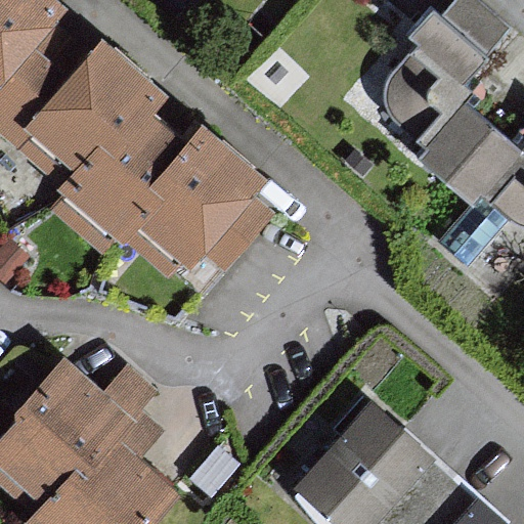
[(55,0),(0,0),(0,72),(26,42),(45,18),(58,3),(55,0)]
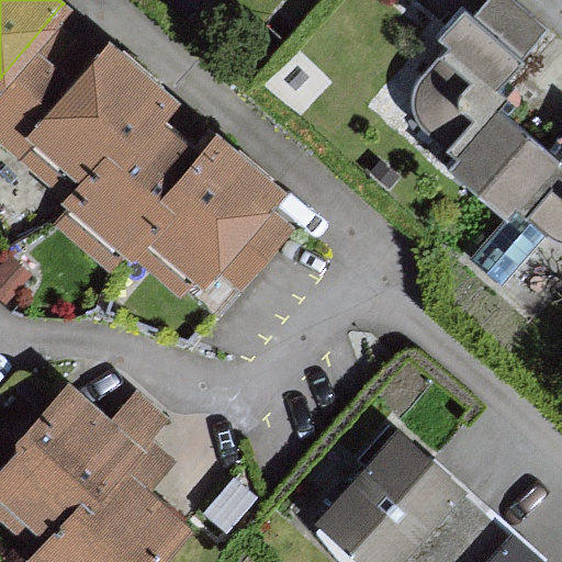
[(457,155),(449,164),(476,187),(524,132),(492,104),(502,93),(493,86),(544,26),(513,0),(487,0),(473,17),(463,8),(439,36),(448,44),(417,78),(413,87),(412,97),(412,108),(416,117),(426,128),(457,155)]
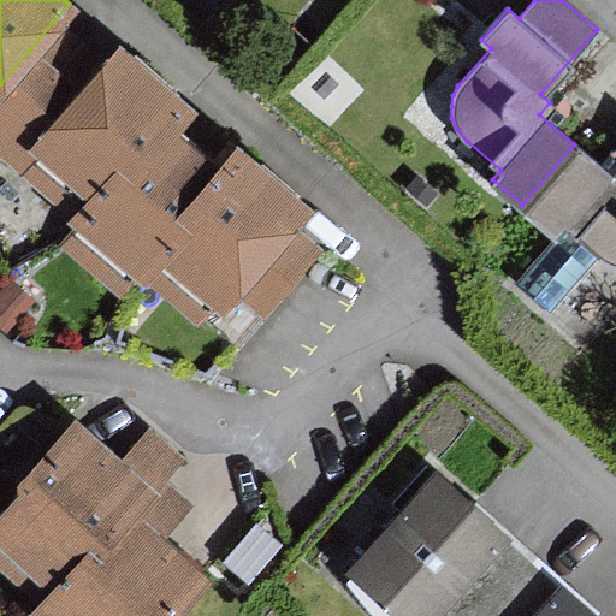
[(102,63),(53,22),(30,49),(0,84),(0,153),(23,173),(40,154),(31,147),(102,63)]
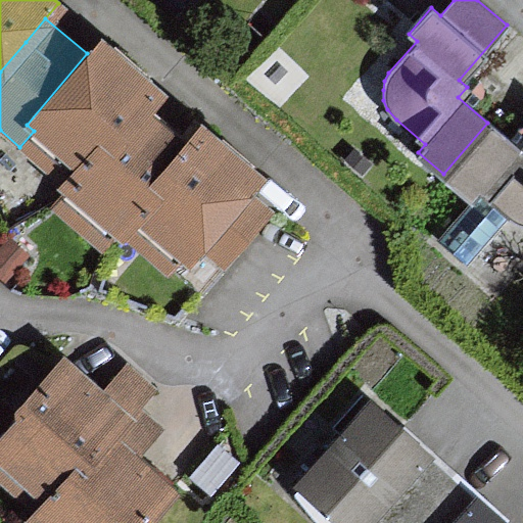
[(100,38),(87,53),(27,125),(34,131),(19,147),(60,181),(95,140),(105,148),(142,104),(157,86),(100,38)]
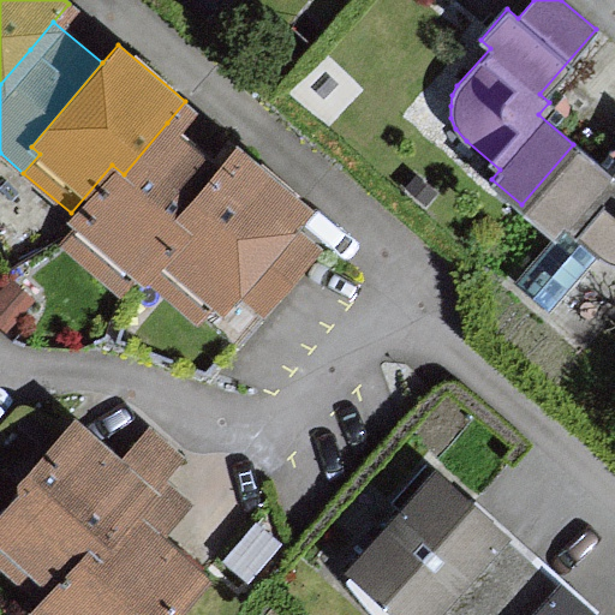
[(219,166),(167,123),(124,174),(112,165),(71,213),(81,221),(65,239),(126,291),(144,269),(186,220),(179,213),(219,166)]
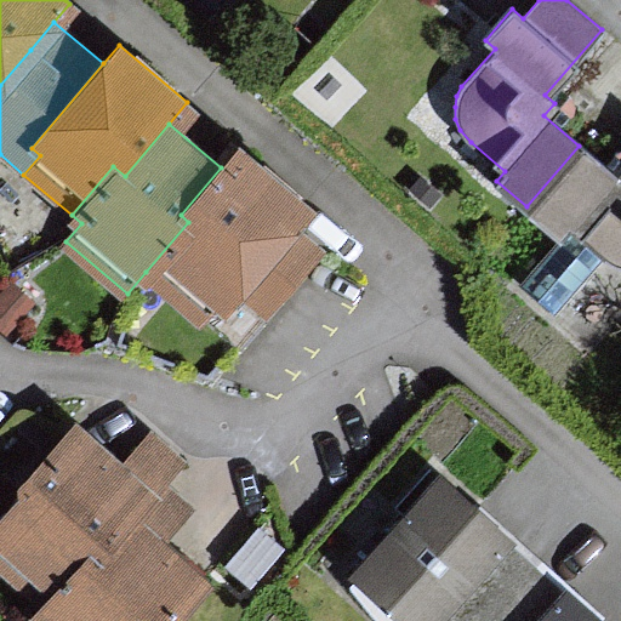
[(239,146),(221,167),(181,215),(188,222),(146,272),(200,317),(215,298),(223,306),(238,288),(266,312),(318,250),(289,224),(307,203),(239,146)]
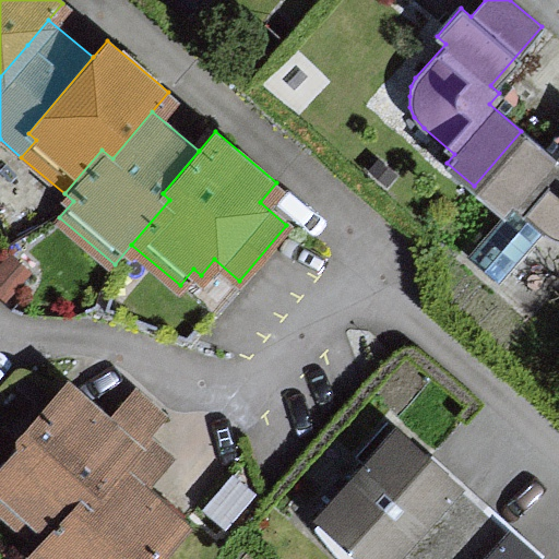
[(558,238),(558,147),(551,157),(521,131),(474,186),(502,211),(512,200),(544,228),(552,236),(558,239),(558,238)]
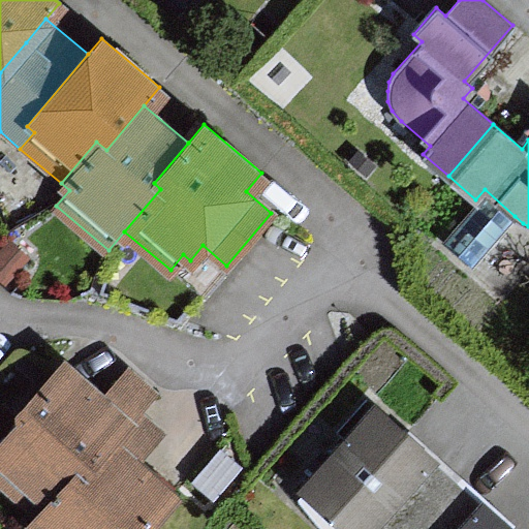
[(106,395),(64,359),(18,413),(22,417),(0,442),(0,484),(21,502),(31,490),(43,501),(70,469),(81,477),(136,411),(153,392),(128,370),(106,395)]
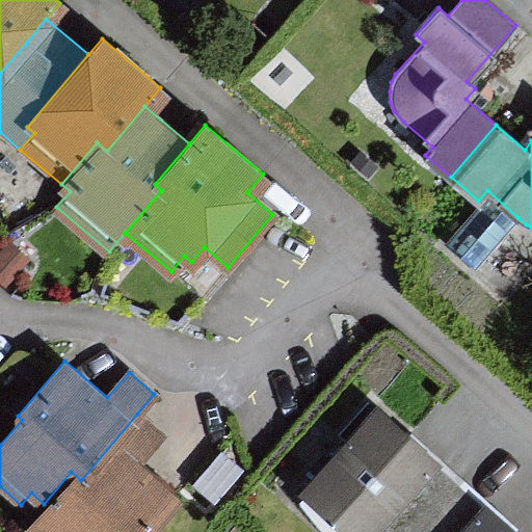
[(346,531),(372,531),(434,463),(436,460),(374,405),(298,489),(346,531)]
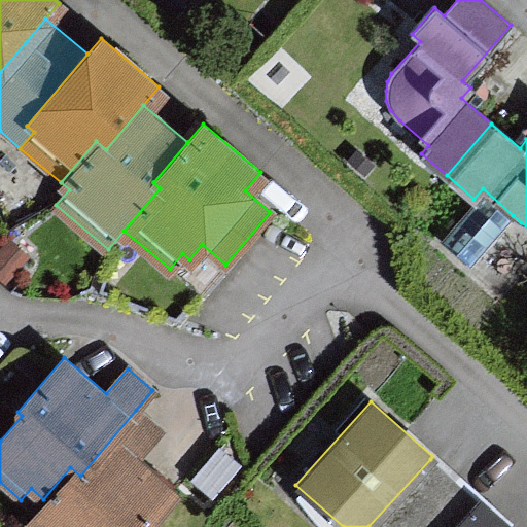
[(43,499),(25,522),(30,526),(145,526),(174,493),(137,461),(162,431),(136,410),(80,476),(70,467),(43,499)]
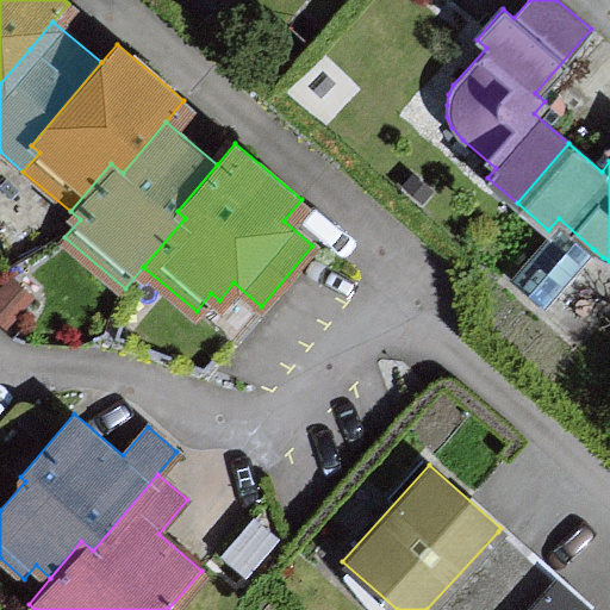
[(526,609),(553,580),(498,531),(427,609),(526,609)]
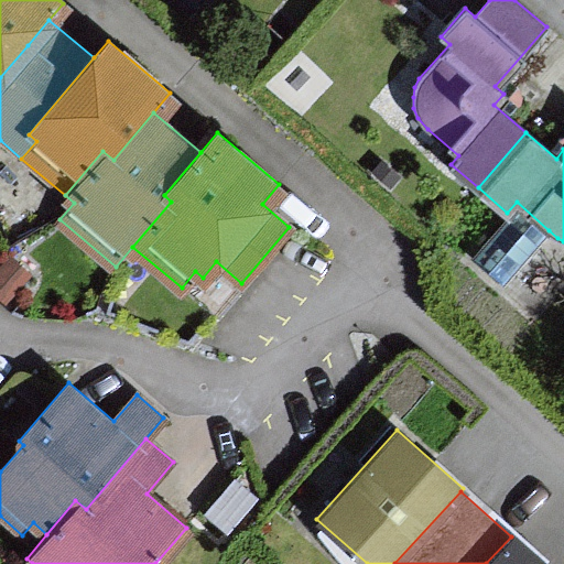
[(548,563),(513,534),(511,537),(486,563),(548,563)]
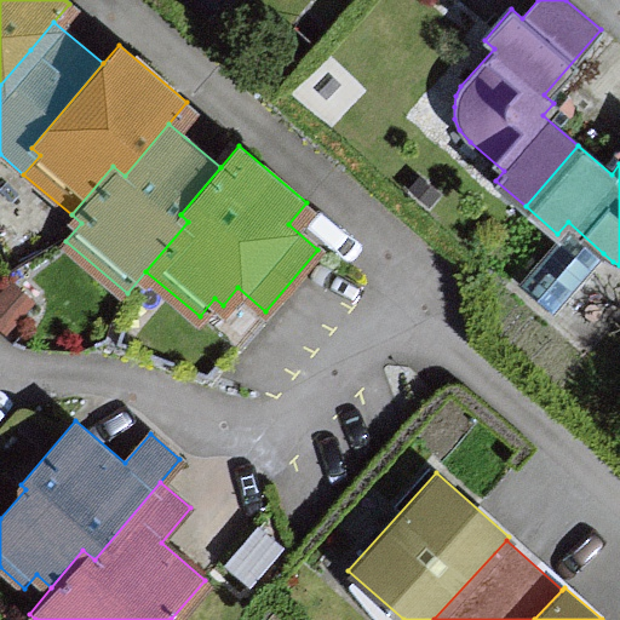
All buildings are outlined.
